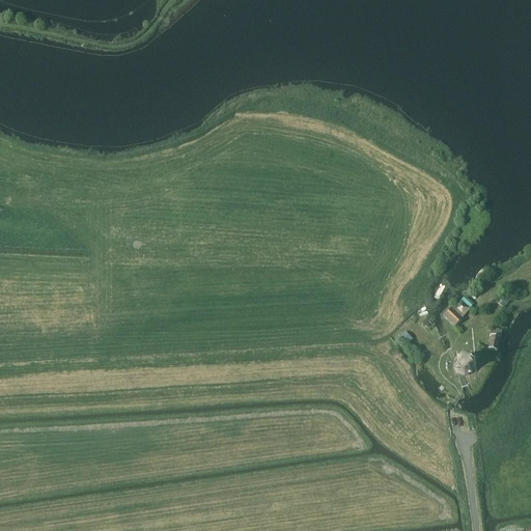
[(510,301),(502,295),(496,303),(504,309),(510,301)]
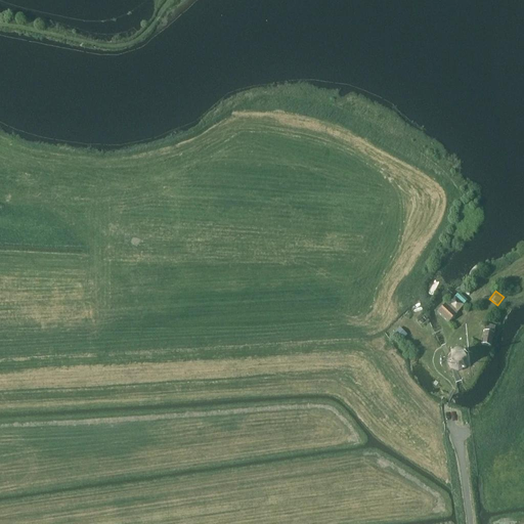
[(456,315),(455,313),(464,305),(455,297),(447,305),(445,304),(437,312),(448,323),(456,315)]
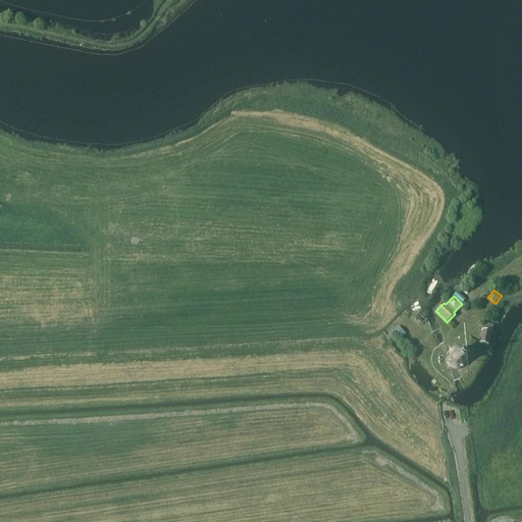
[(489,346),(492,332),(491,332),(493,325),(484,323),(482,330),(479,344),(489,346)]
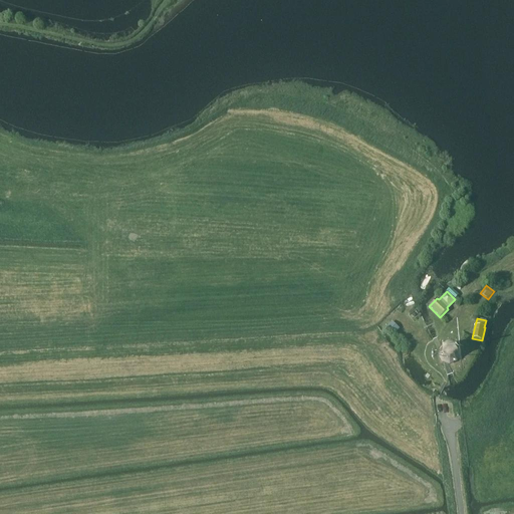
[(399,328),(392,322),(387,327),(394,334),(399,328)]
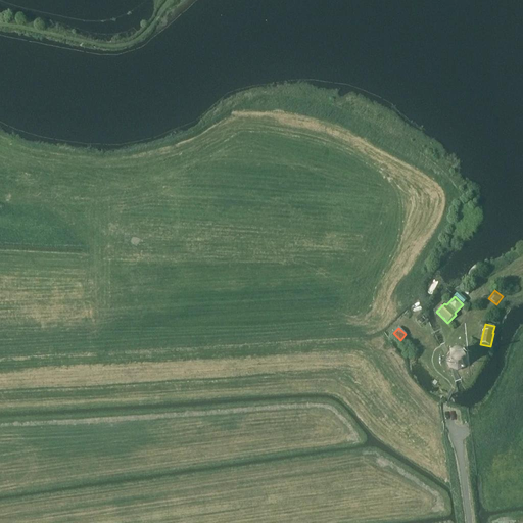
[(463,353),(457,351),(449,354),(447,361),(450,368),(458,370),(465,367),(466,361),(463,353)]
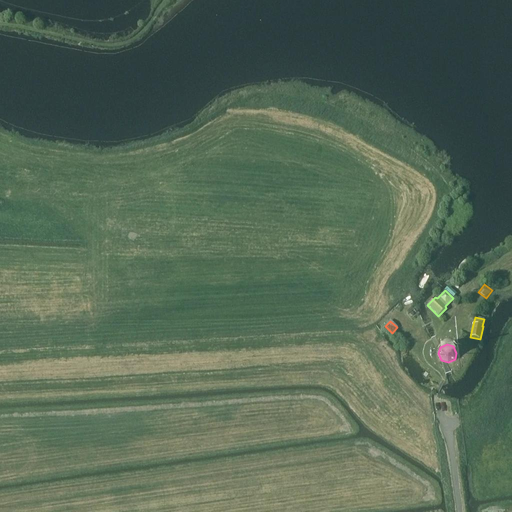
All buildings are outlined.
